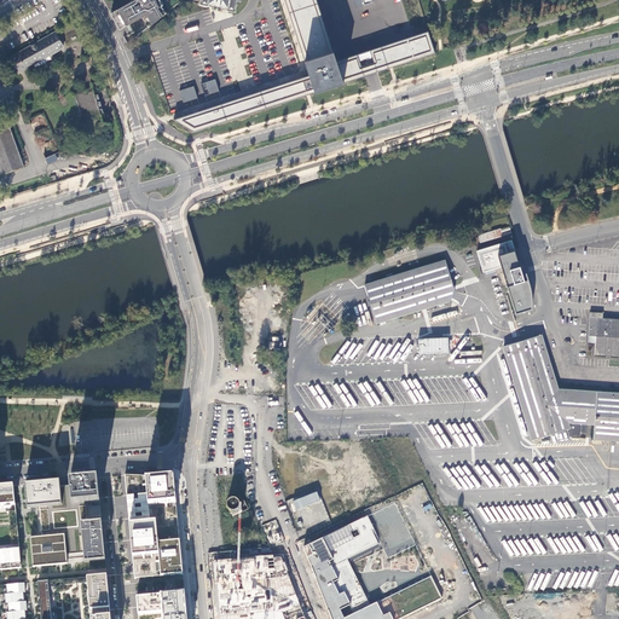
[(131,0),(132,1),(110,13),(120,30),(142,18),(148,28),(167,13),(161,6),(163,6),(160,0),(131,0)]
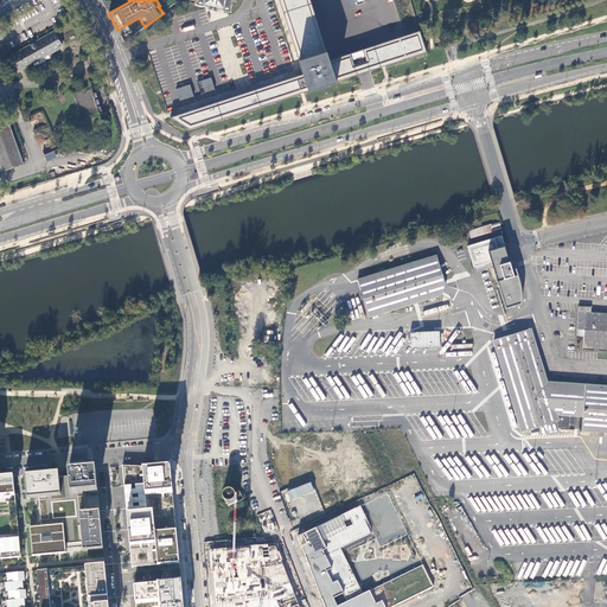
[(231,0),(196,0),(196,5),(204,7),(204,5),(215,7),(222,8),(222,11),(230,12),(231,0)]
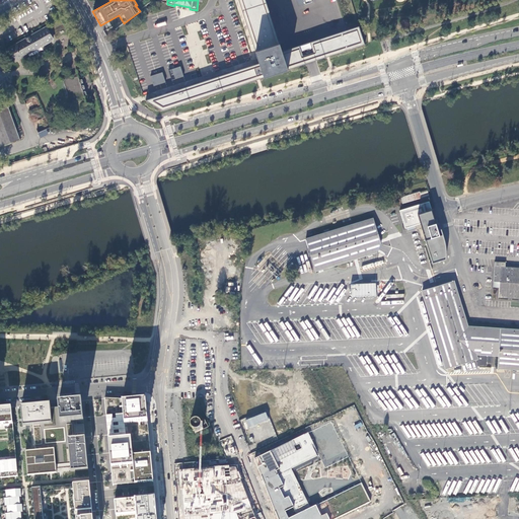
[(266,78),(289,70),(283,51),(266,0),(239,0),(261,63),(266,78)]
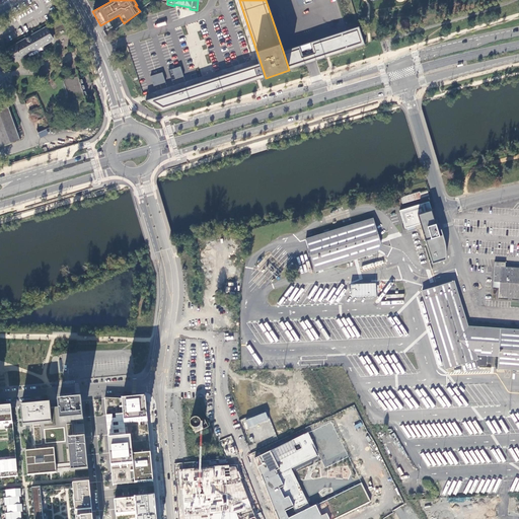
[(283,51),(289,70),(311,63),(366,46),(360,25),(346,30),(311,42),(314,52),(308,54),(303,56),(300,46),(283,51)]
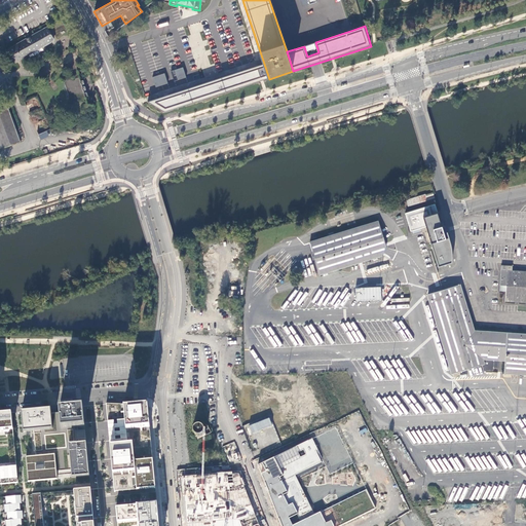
[(15,61),(27,54),(38,48),(53,39),(47,29),(9,49),(15,61)]
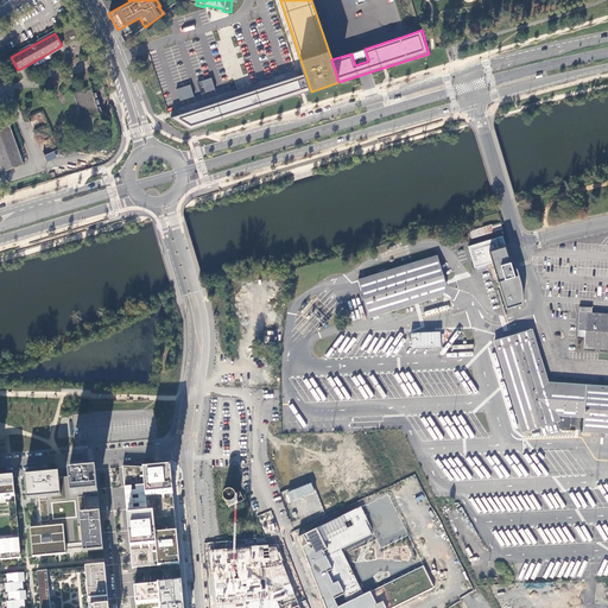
[(44,56),(31,63),(33,67),(45,59),(44,56)]
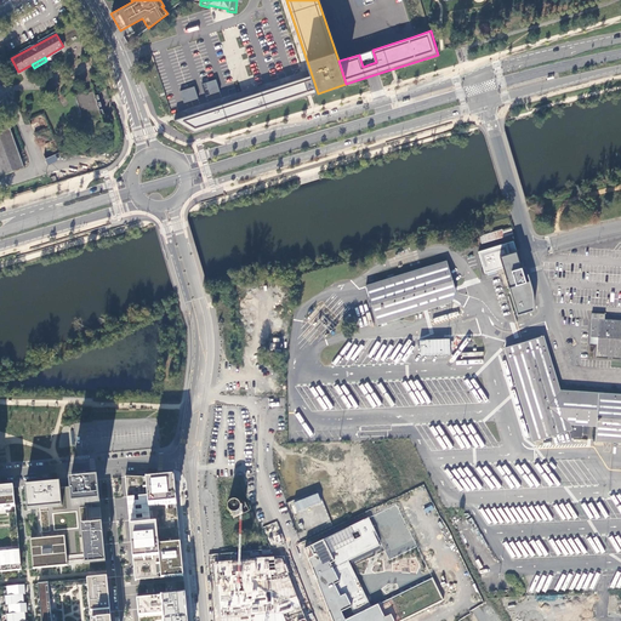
[(195,131),(318,93),(312,75),(261,91),(254,93),(245,96),(175,120),(195,131)]
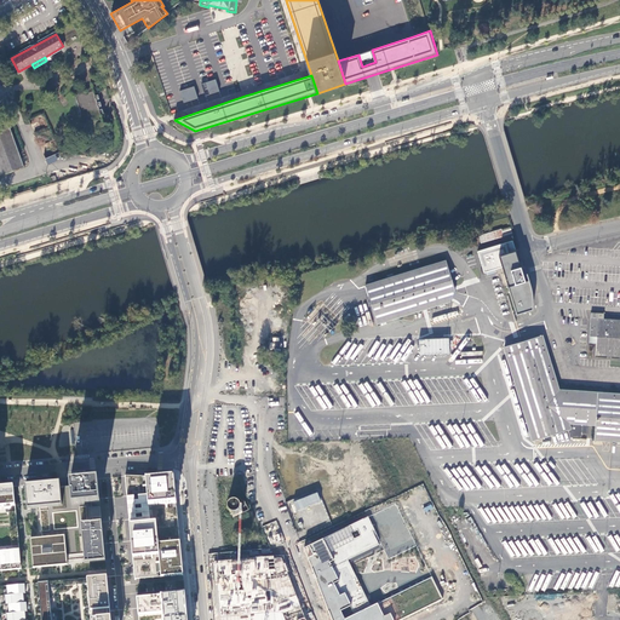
[(222,91),(218,80),(205,84),(206,90),(211,89),(212,93),(222,91)]
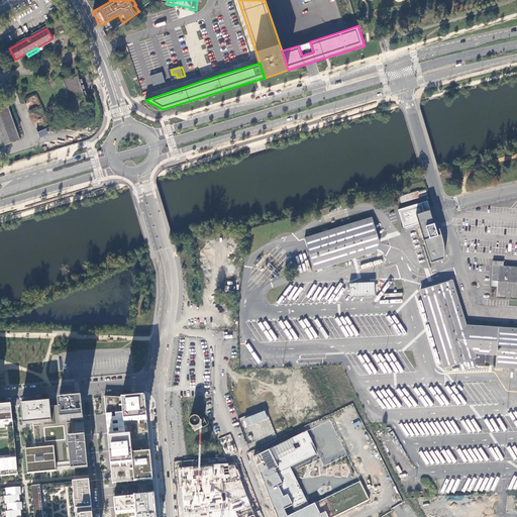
[(166,82),(164,72),(151,76),(154,86),(166,82)]
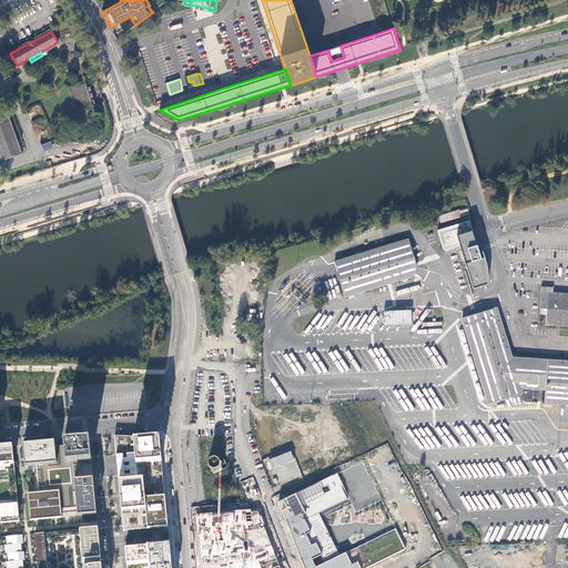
[(68,89),(74,110),(93,104),(93,101),(90,102),(89,99),(92,98),(91,94),(89,95),(88,92),(90,91),(89,88),(87,89),(85,84),(68,89)]
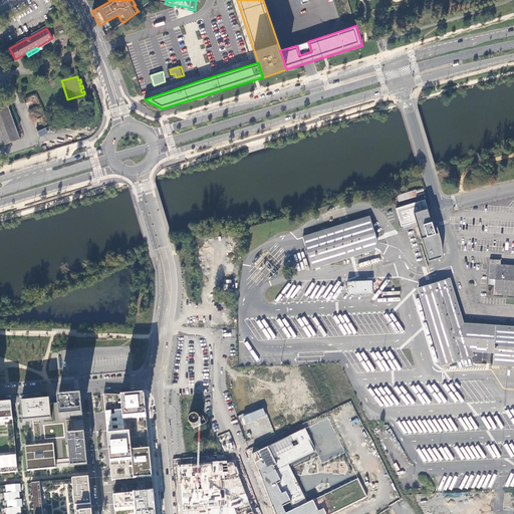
[(0,147),(19,141),(7,104),(0,106),(0,147)]
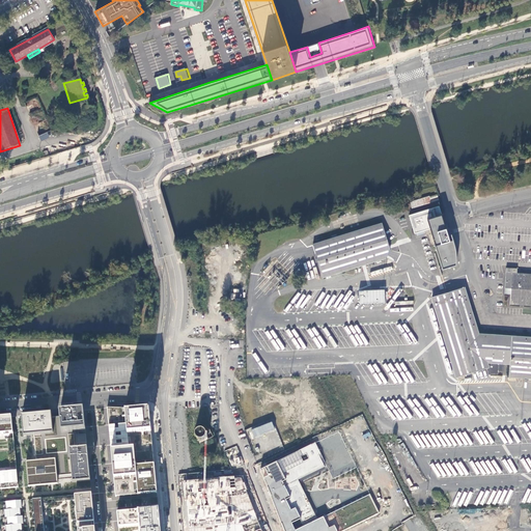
[(437,194),(411,202),(412,207),(439,199),(437,194)]
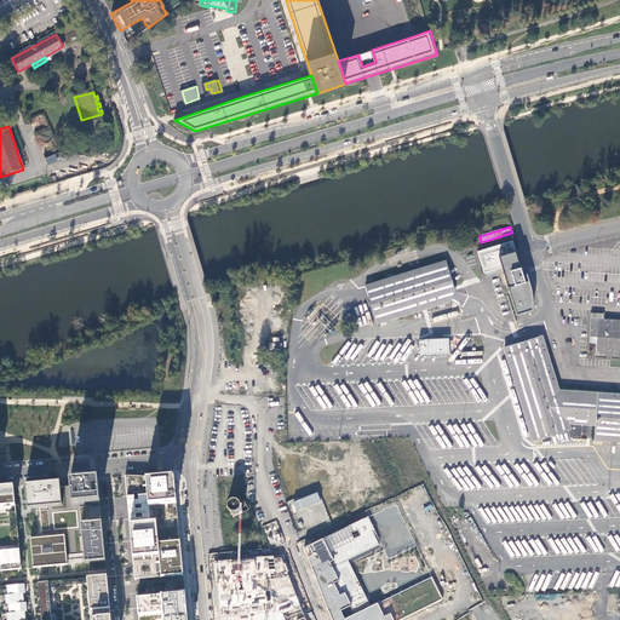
[(533,305),(533,304),(533,303),(533,302),(533,299),(533,294),(533,293),(532,291),(530,286),(529,281),(529,280),(524,281),(516,251),(509,252),(506,244),(477,252),(478,253),(482,267),(483,273),(503,267),(507,285),(517,314),(524,311),(523,308),(533,305)]
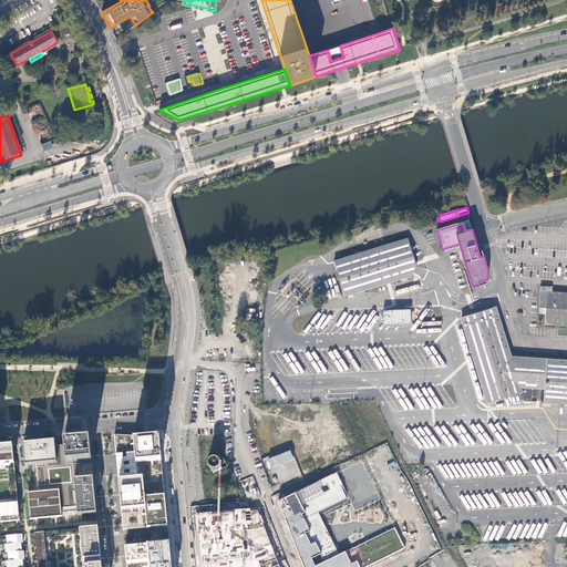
[(441,244),(433,233),(429,236),(436,247),(441,244)]
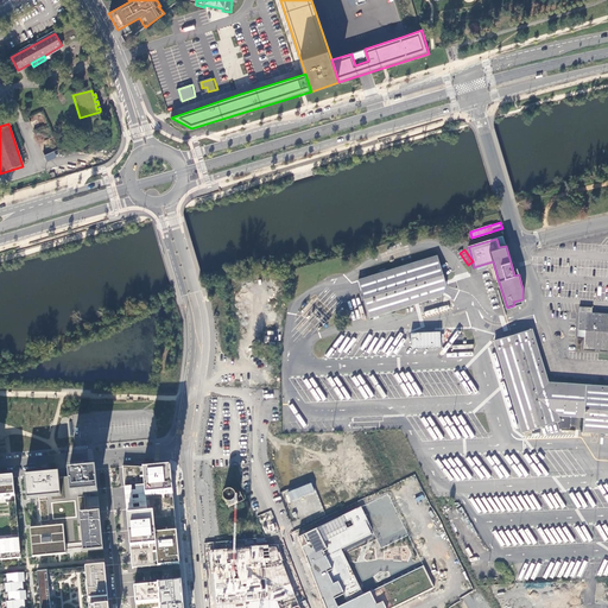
[(437,257),(359,280),(369,317),(449,292),(437,257)]
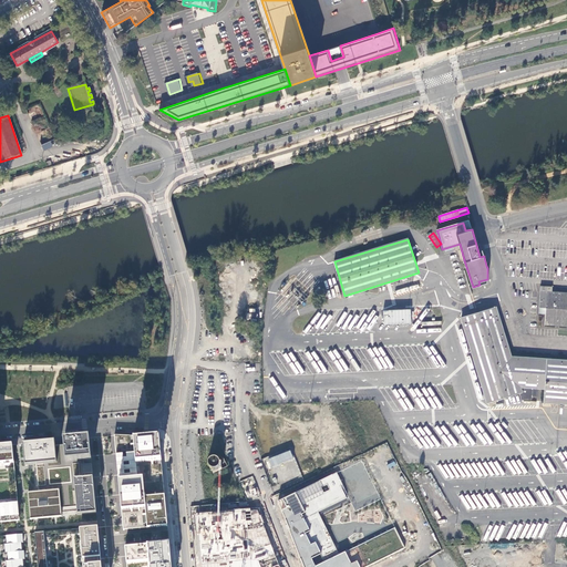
[(546,327),(566,328),(566,291),(540,290),(539,313),(546,315),(546,327)]
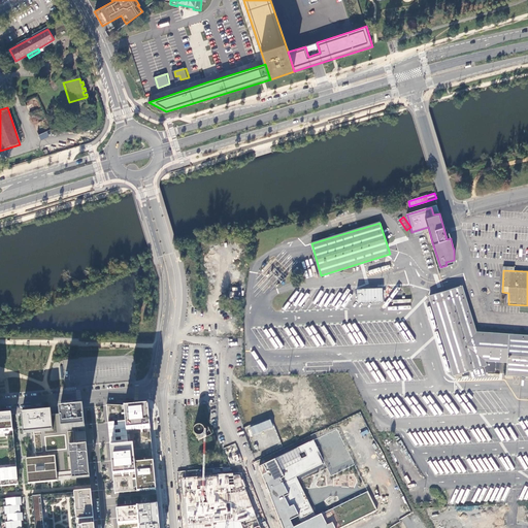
[(507,361),(509,334),(475,331),(462,286),(430,295),(455,374),(482,366),(486,365),(485,359),(507,361)]
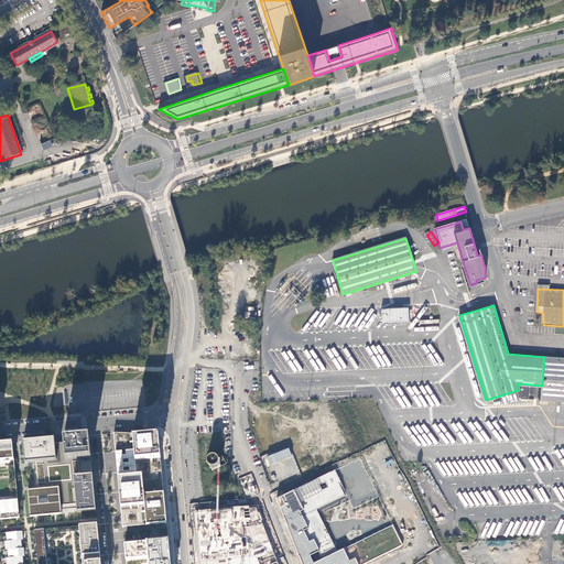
[(409,307),(381,308),(381,323),(409,322),(409,307)]
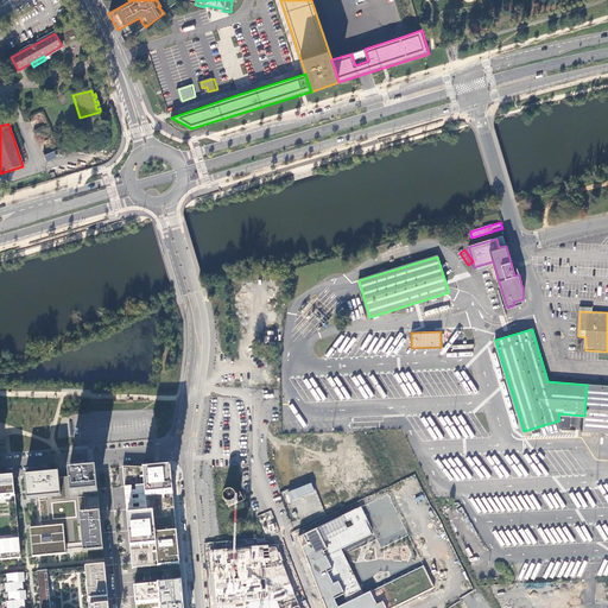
[(607,386),(587,385),(584,416),(583,430),(607,431),(607,386)]
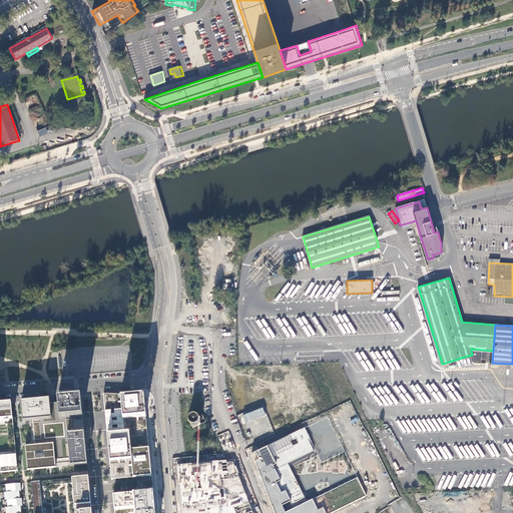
[(118,395),(103,394),(107,436),(108,446),(109,459),(111,480),(132,478),(152,476),(151,469),(150,458),(150,455),(149,450),(146,416),(145,411),(144,396),(139,396),(134,395),(128,395),(123,395),(118,395)]
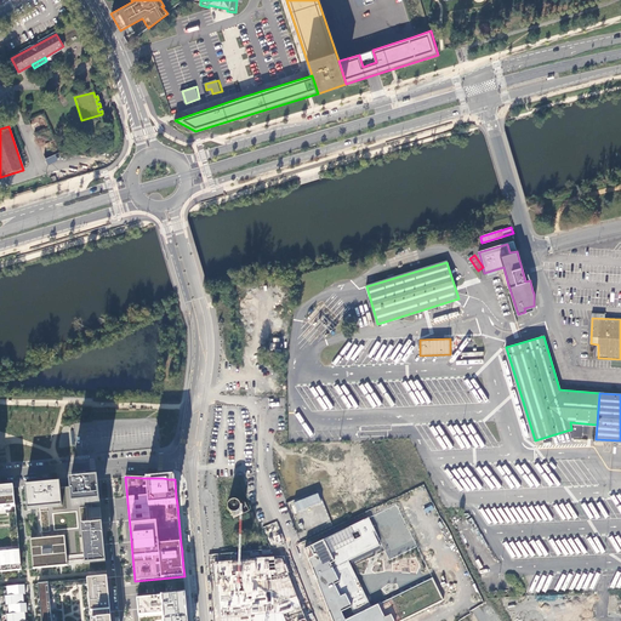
[(33,485),(26,486),(28,511),(39,510),(43,539),(39,540),(30,540),(33,569),(39,569),(41,569),(49,568),(51,568),(60,567),(62,567),(68,567),(67,559),(85,558),(85,564),(106,563),(104,546),(103,536),(102,523),(102,518),(101,508),(101,505),(98,485),(98,479),(77,482),(70,483),(70,488),(61,489),(60,483),(43,485),(33,485)]
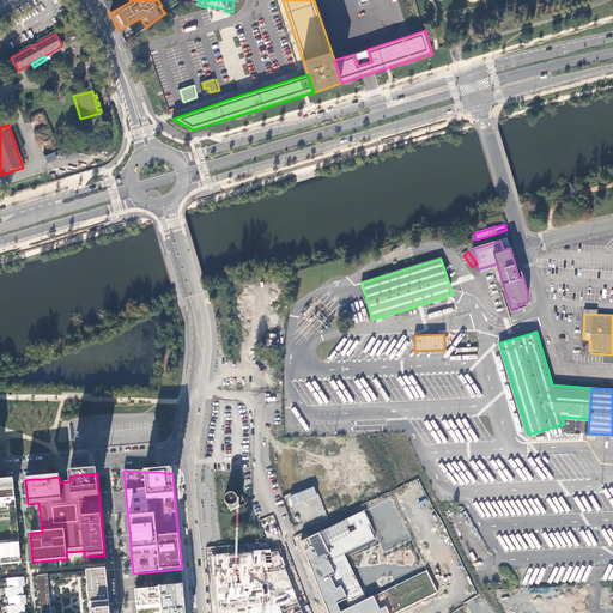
[(0,565),(18,564),(22,563),(16,499),(13,481),(8,481),(0,483),(0,565)]
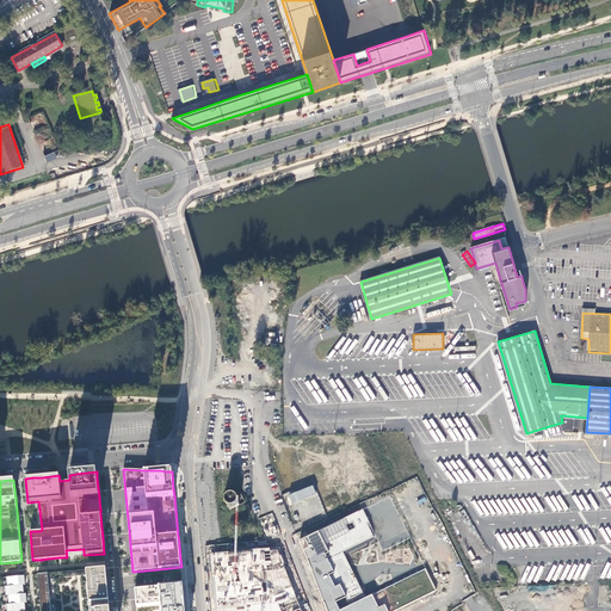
[(287,495),(290,505),(316,494),(313,485),(287,495)]
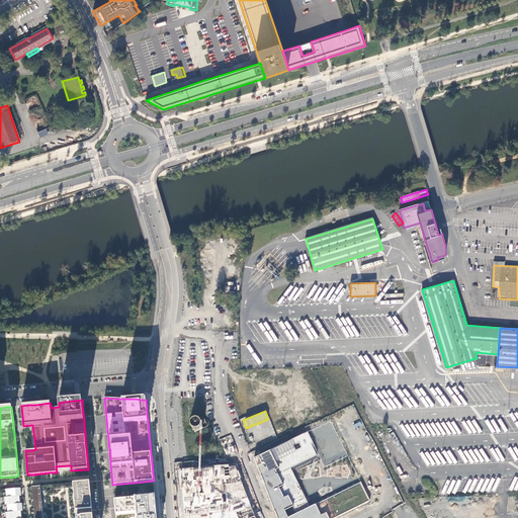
[(203,429),(207,426),(204,419),(200,421),(199,420),(198,418),(196,417),(193,417),(191,418),(190,420),(189,422),(190,425),(191,427),(192,427),(195,432),(203,429)]
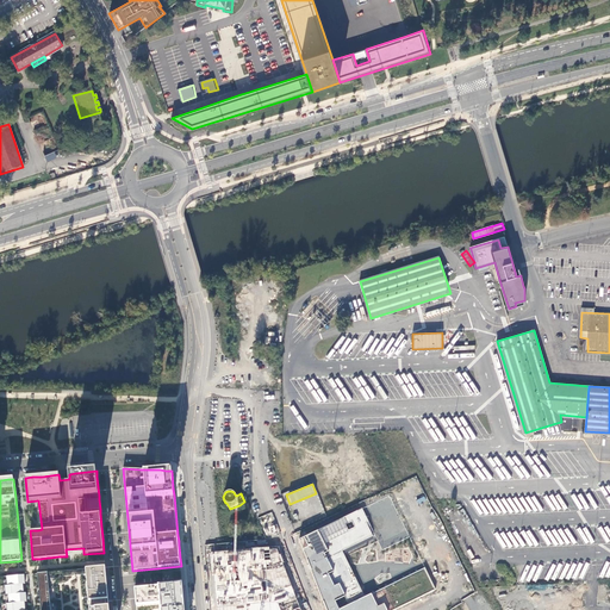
[(362,509),(298,539),(307,564),(327,609),(396,609),(436,590),(424,567),(365,597),(343,551),(375,535),(362,509)]
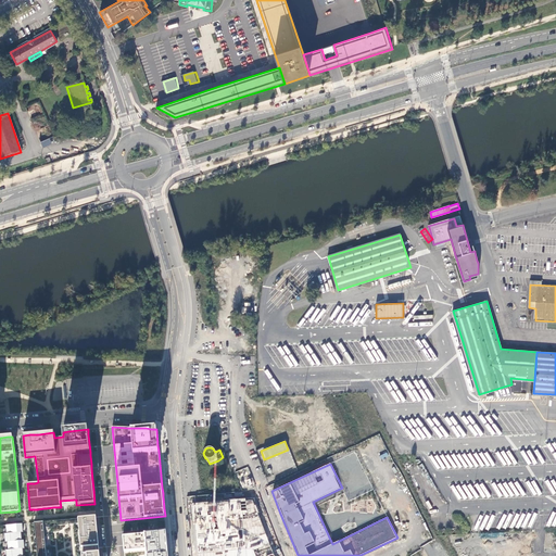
[(242,488),(252,484),(250,478),(240,482),(242,488)]
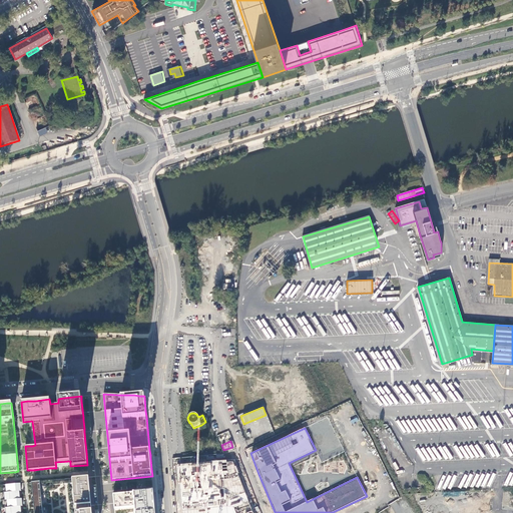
[(202,460),(178,462),(179,476),(183,512),(252,512),(230,457),(226,457),(212,459),(202,460)]
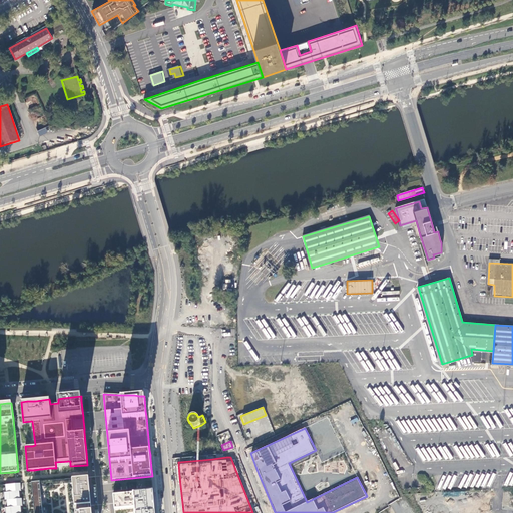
[(91,512),(92,511),(91,504),(90,496),(89,485),(88,477),(72,479),(39,482),(31,482),(34,512),(91,512)]
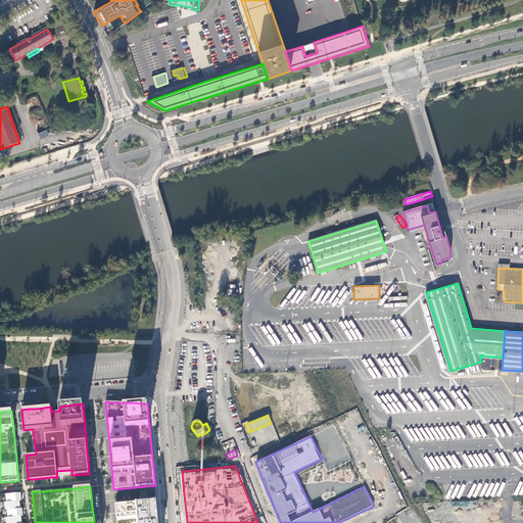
[(0,522),(21,522),(21,516),(22,516),(22,509),(20,509),(19,501),(21,501),(20,492),(5,494),(0,494),(0,522)]
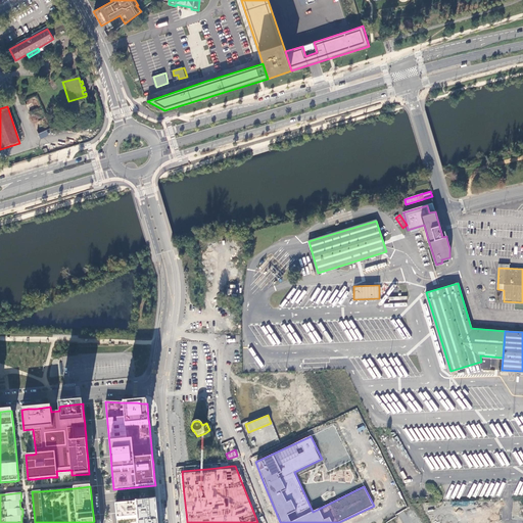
[(136,503),(115,505),(116,522),(157,522),(155,502),(136,503)]
